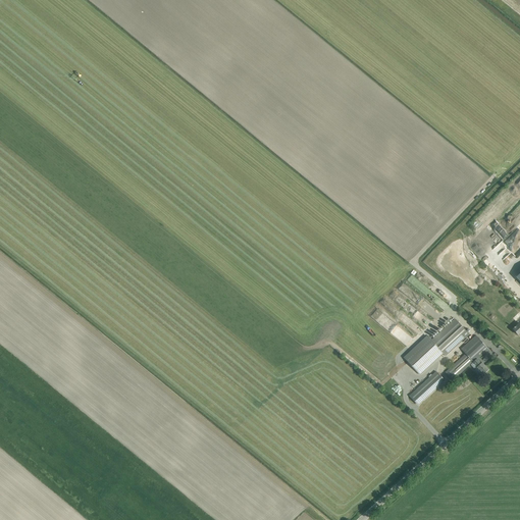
[(467,331),(453,316),(429,338),(442,352),(443,353),(467,331)]
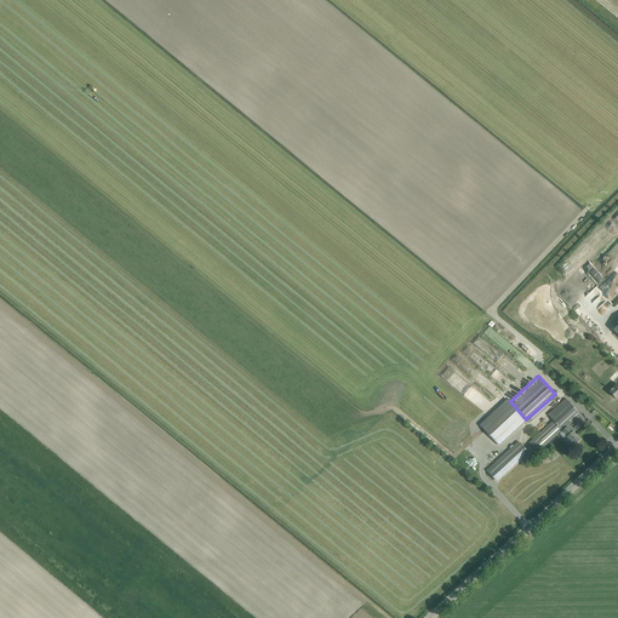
[(617,382),(617,383),(616,382),(607,389),(613,396),(617,390),(617,382)]
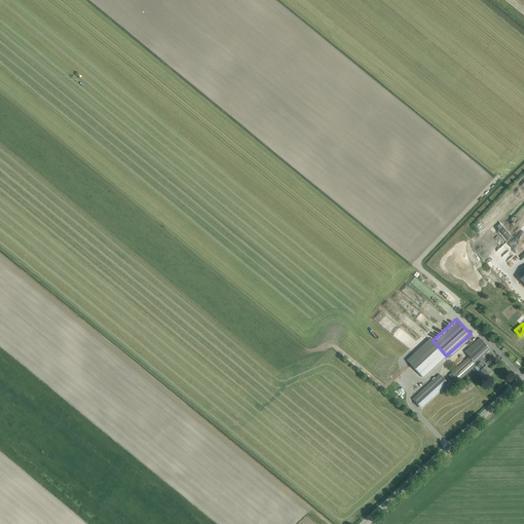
[(490,349),(486,346),(477,336),(461,350),(466,356),(446,373),(454,381),(475,363),(479,368),(479,369),(485,375),(490,371),(484,364),(483,365),(479,361),(490,349)]
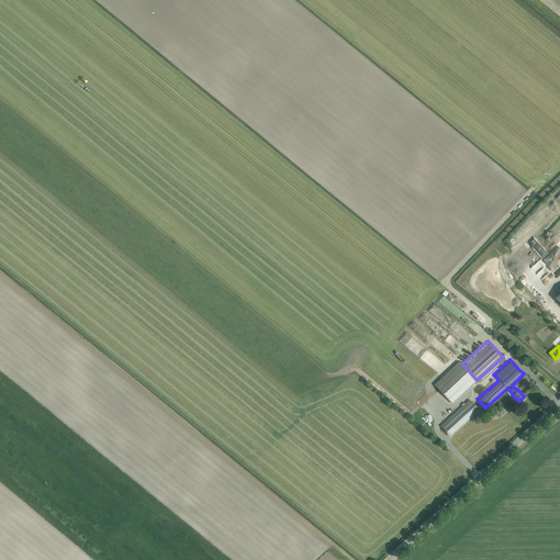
[(459,360),(433,384),(450,402),(476,379),(462,364),(459,360)]
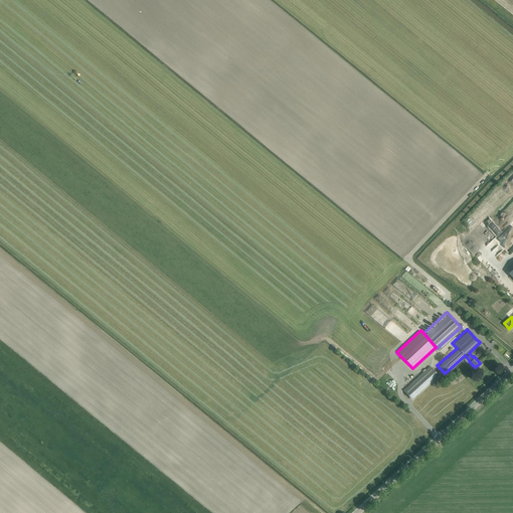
[(408,395),(435,371),(429,365),(402,388),(408,395)]
